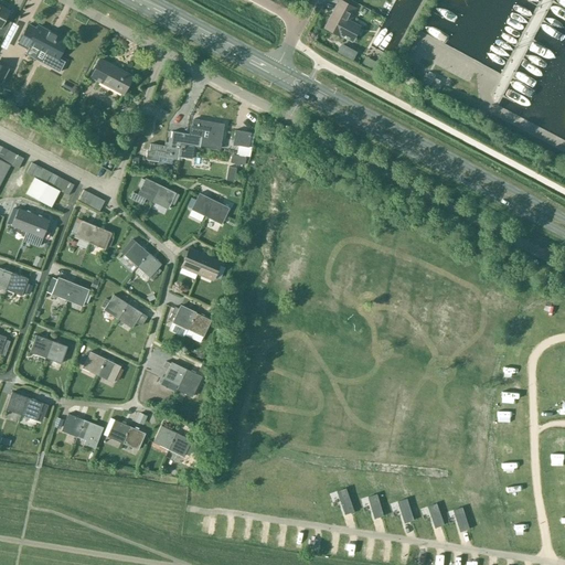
[(352,16),(356,9),(341,1),(338,7),(336,6),(324,28),(339,35),(352,42),(361,25),(350,21),(353,16),(352,16)]
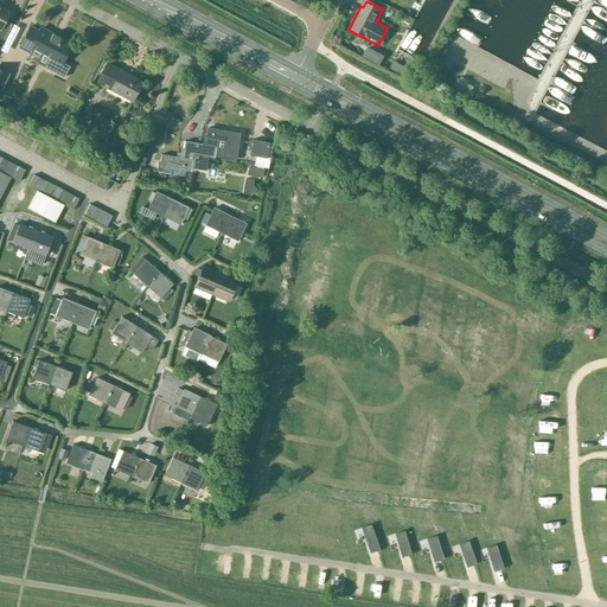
[(2,19),(7,11),(0,6),(0,42),(1,44),(12,24),(2,19)]
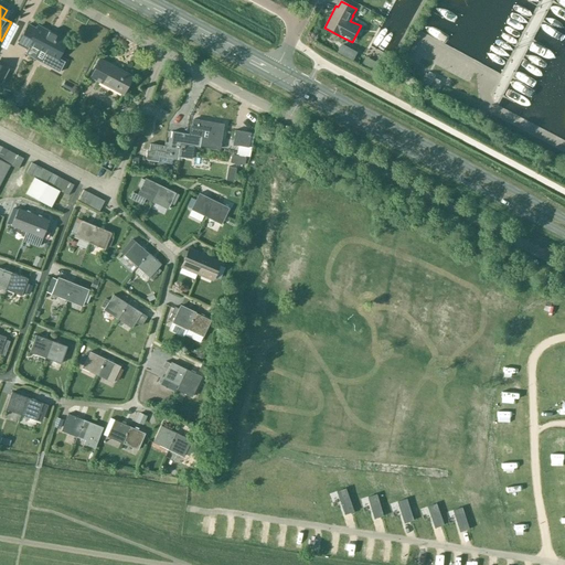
[(66,41),(38,27),(36,29),(28,24),(19,42),(28,48),(29,43),(48,53),(43,62),(59,71),(63,62),(57,59),(66,41)]
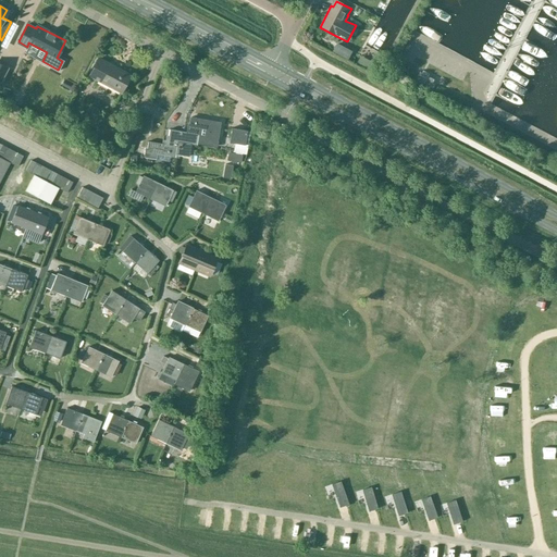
[(351,51),(337,45),(334,52),(347,59),(351,51)]
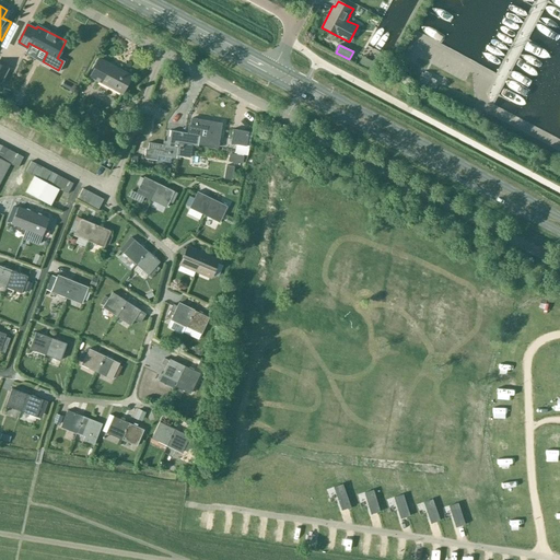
[(121,93),(131,76),(100,58),(90,77),(121,93)]
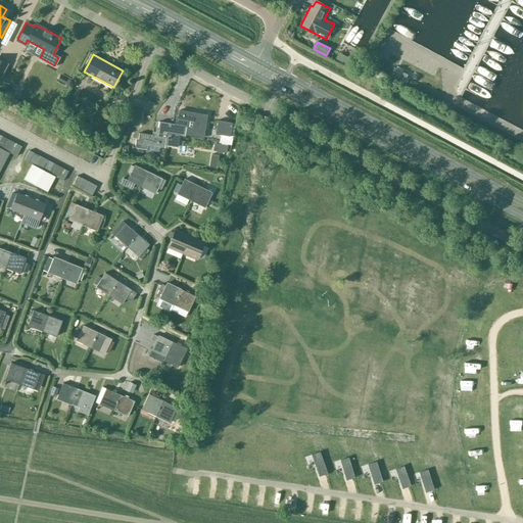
[(403,82),(407,75),(393,67),(390,75),(403,82)]
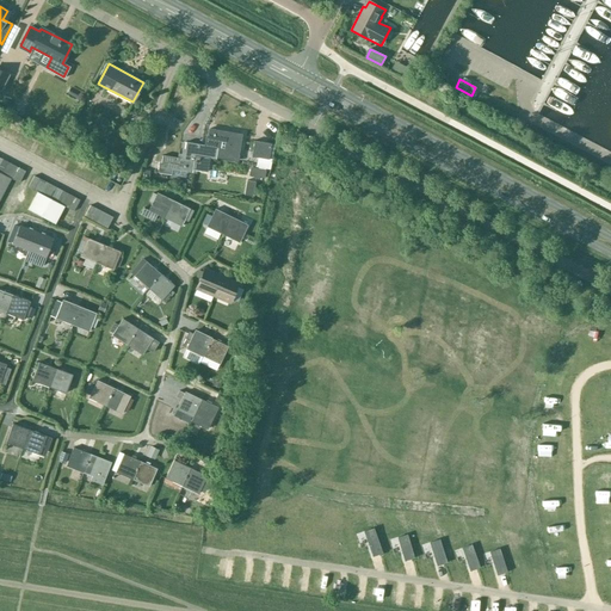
[(73,87),(69,96),(76,100),(81,92),(73,87)]
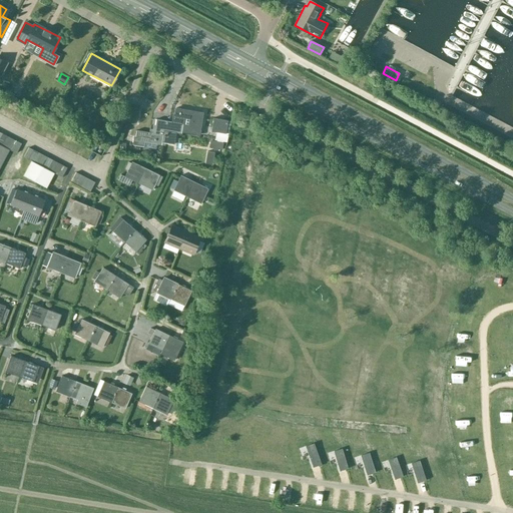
[(175,108),(172,122),(182,124),(183,119),(200,122),(202,113),(175,108)]
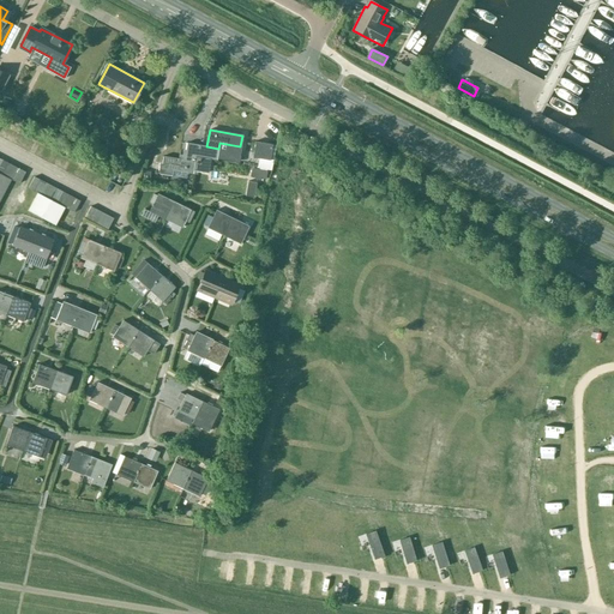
[(254,142),(252,157),(269,160),(272,145),(254,142)]
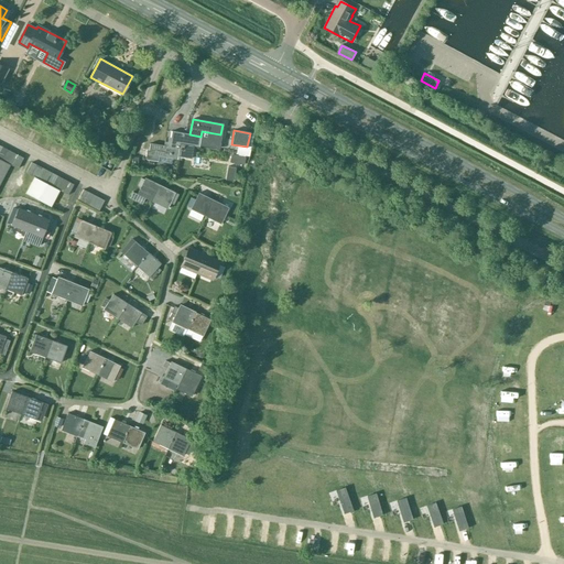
[(201,137),(190,134),(171,131),(169,147),(179,149),(180,143),(199,147),(201,137)]
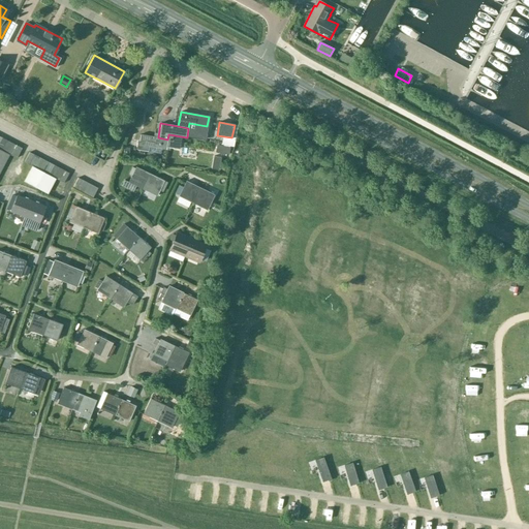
[(168,139),(167,139),(158,137),(141,134),(137,150),(148,152),(149,146),(166,149),(168,139)]
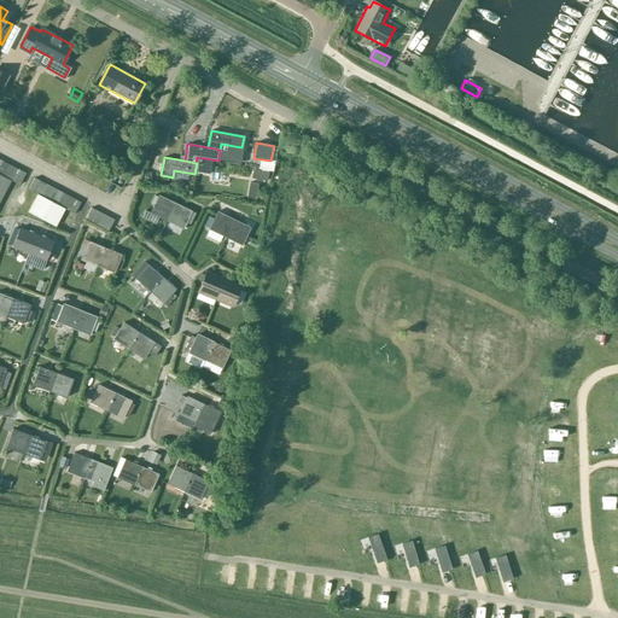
[(9,180),(15,168),(9,165),(3,176),(9,180)]
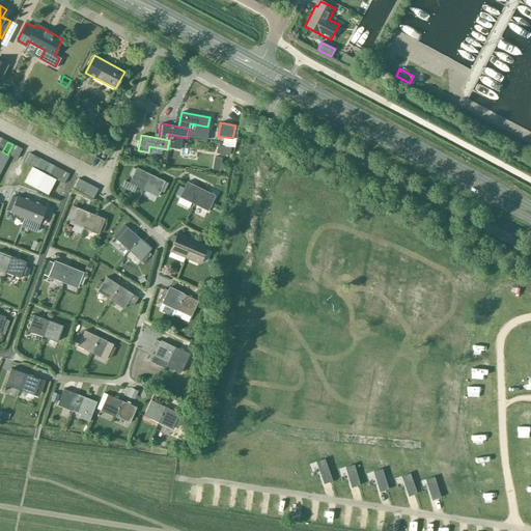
[(7,155),(9,155),(12,157),(17,146),(12,144),(7,155)]
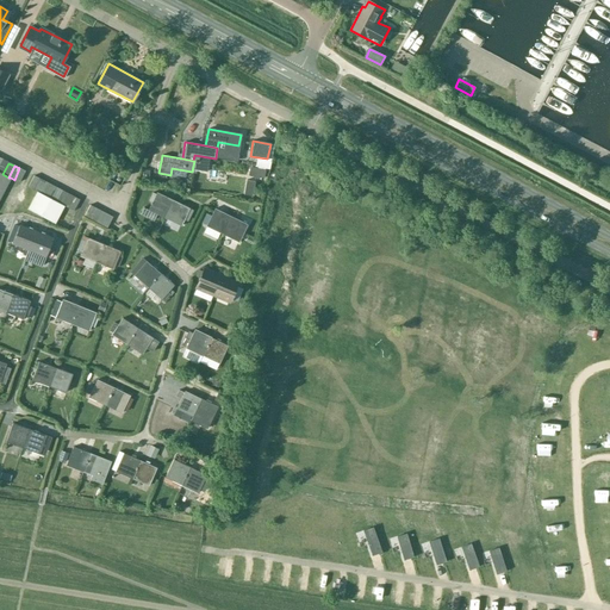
[(261,169),(240,166),(238,173),(260,176),(261,169)]
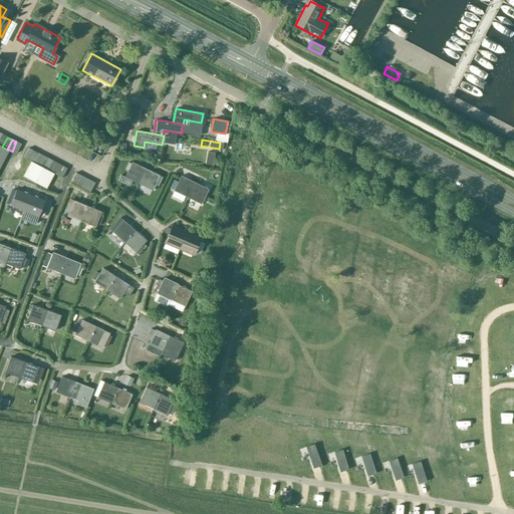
[(21,145),(16,142),(12,152),(16,154),(21,145)]
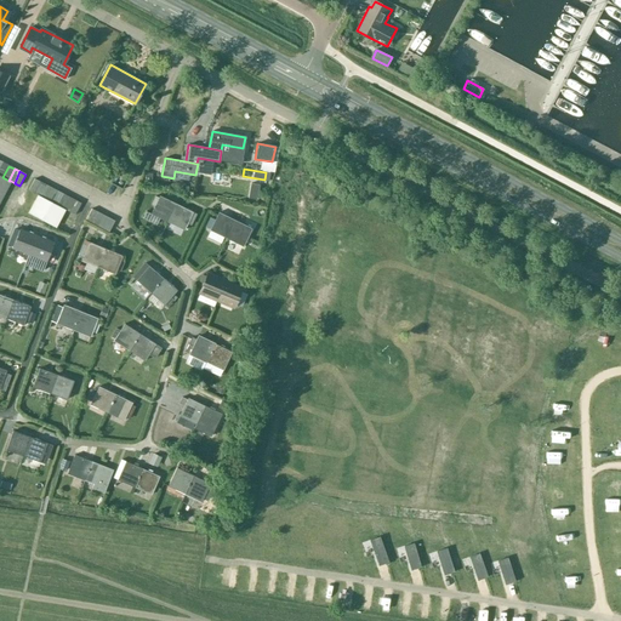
[(0,182),(7,187),(11,181),(9,181),(3,177),(0,175),(0,182)]
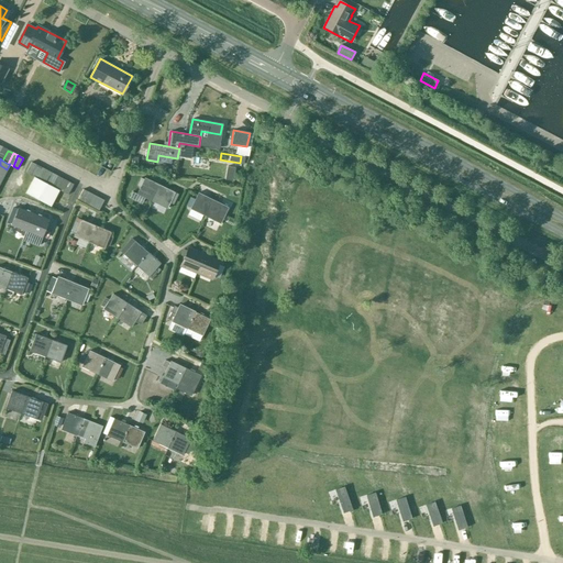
[(31,176),(36,165),(31,163),(25,173),(31,176)]
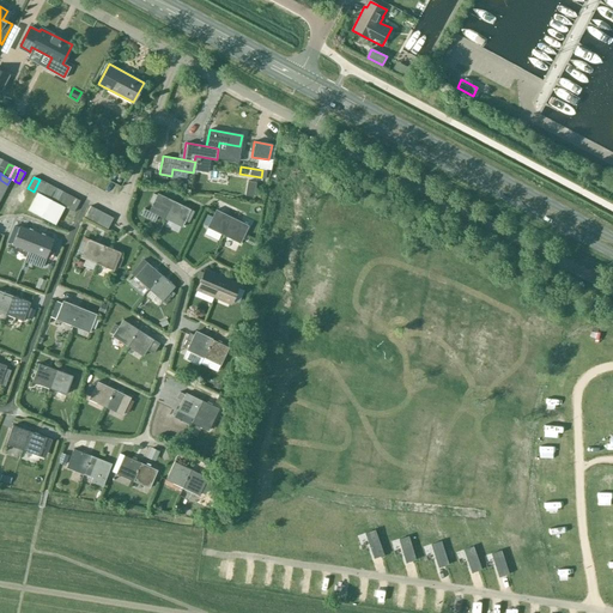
[(40,194),(46,183),(40,180),(34,192),(37,193),(40,194)]
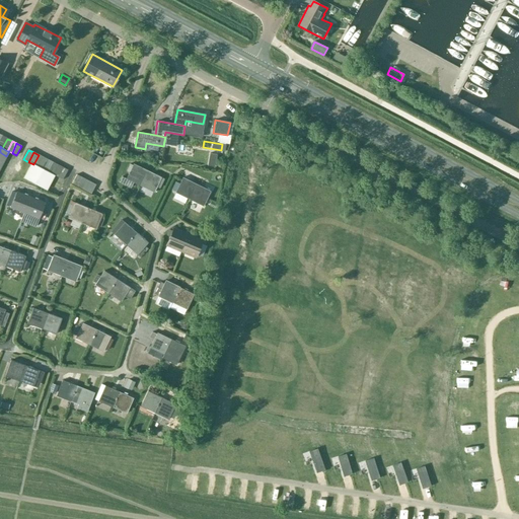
[(210,153),(208,165),(215,167),(217,154),(210,153)]
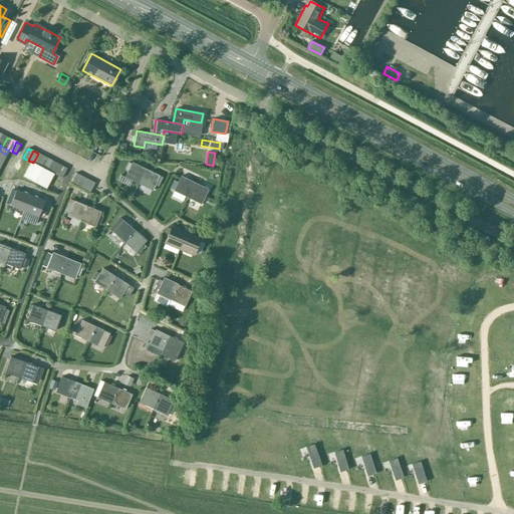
[(43,157),(38,154),(33,163),(38,166),(43,157)]
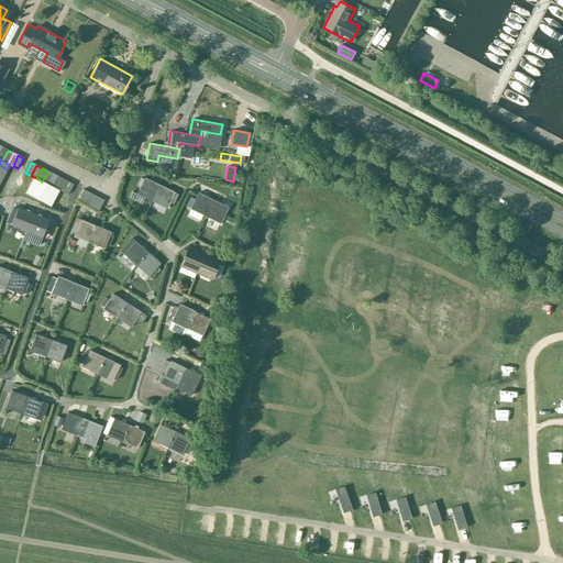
[(47,184),(53,174),(47,172),(42,181),(47,184)]
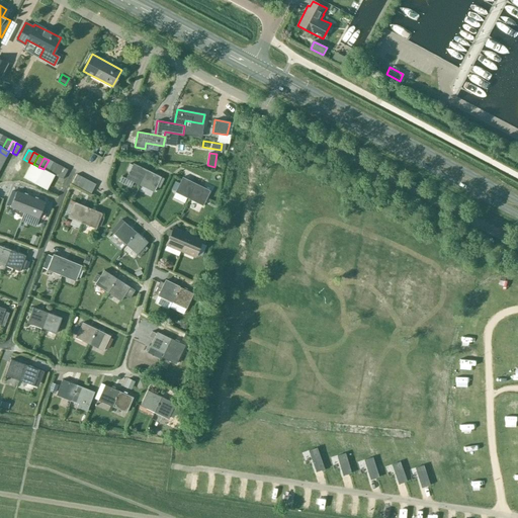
[(49,172),(54,163),(49,160),(44,169),(49,172)]
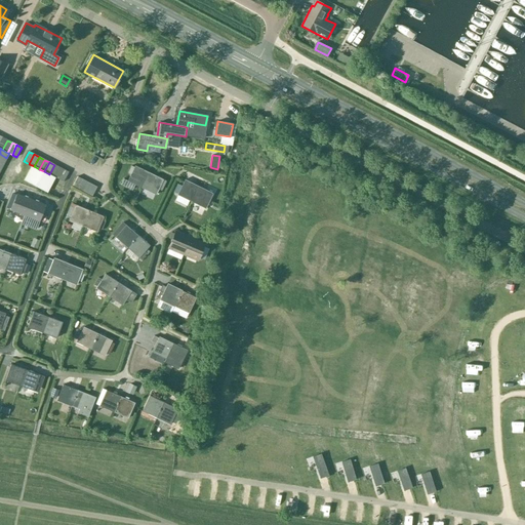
[(41,176),(44,171),(39,169),(34,166),(32,165),(30,170),(41,176)]
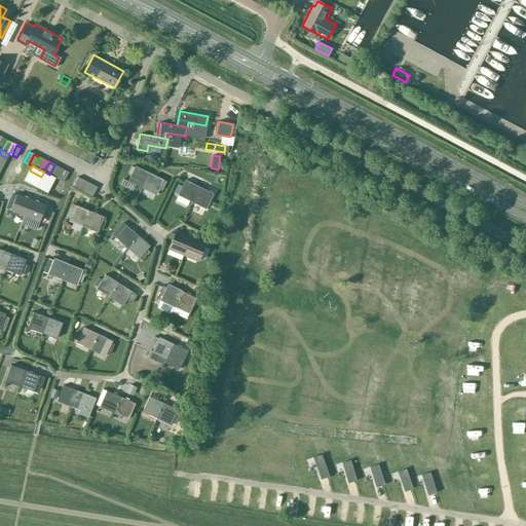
[(54,177),(60,167),(54,165),(49,175),(54,177)]
